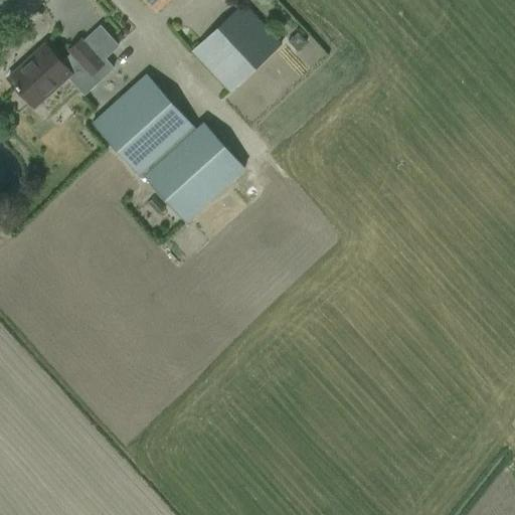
[(146,0),(157,11),(169,0),(146,0)]
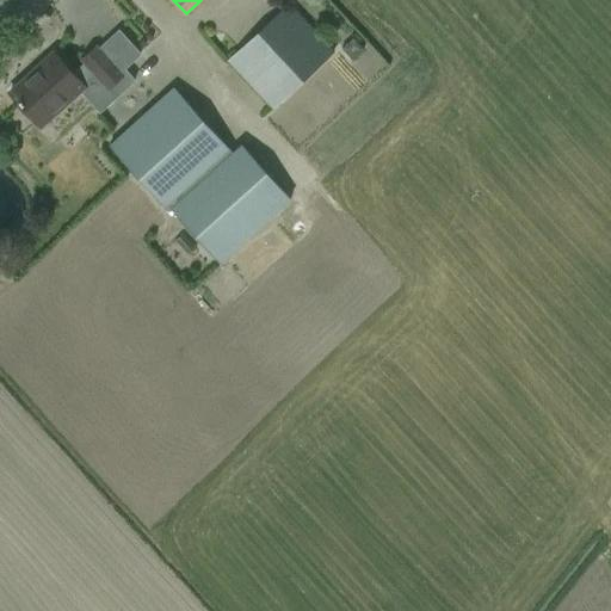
[(291,4),(236,54),(227,62),(322,167),(387,109),(291,4)]
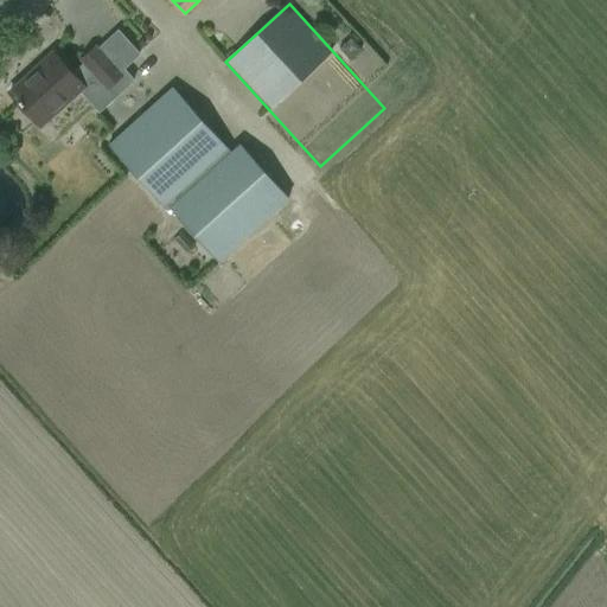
[(121,75),(112,64),(95,46),(81,59),(83,63),(71,74),(52,53),(34,69),(38,72),(14,94),(11,91),(10,91),(25,109),(40,127),(97,75),(107,87),(121,75)]
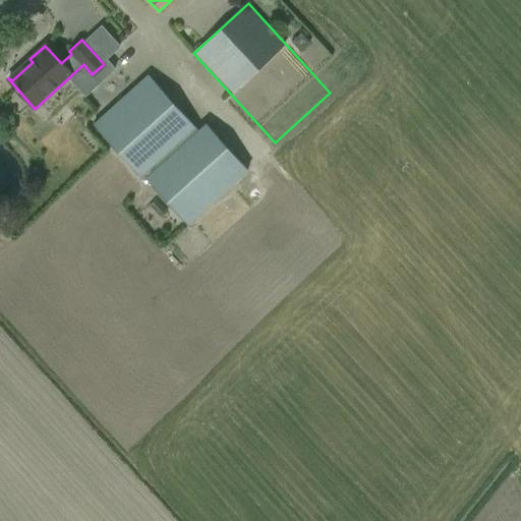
[(197,129),(149,74),(92,125),(143,181),(147,178),(187,225),(247,172),(205,123),(197,129)]
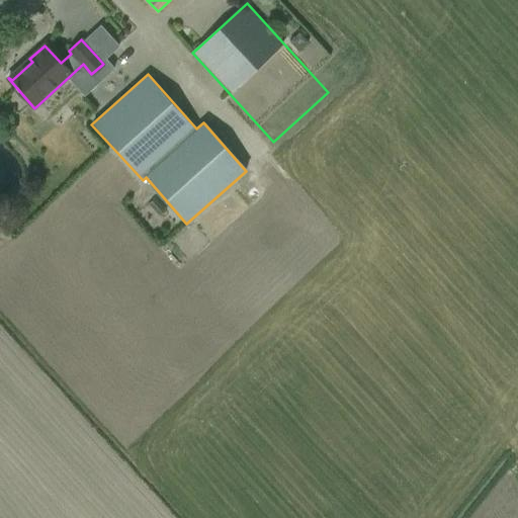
[(155,198),(148,204),(159,216),(165,209),(155,198)]
